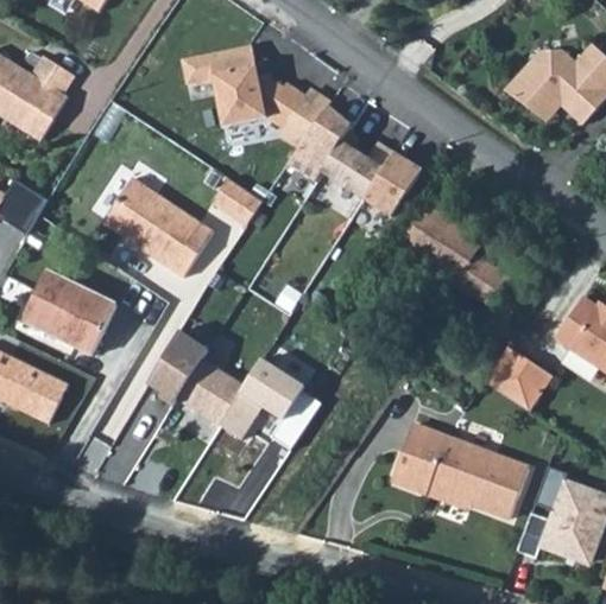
[(537,49),(504,87),(544,118),(557,102),(579,124),(605,93),(605,55),(591,40),(574,59),(561,48),(537,49)]
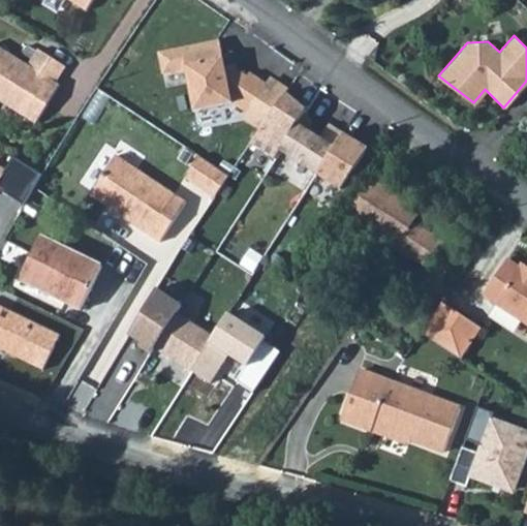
[(271,112),(256,102),(268,84),(251,73),(248,76),(237,69),(236,65),(225,67),(219,40),(158,55),(163,76),(186,71),(195,112),(234,103),(249,114),(245,119),(260,128),(271,112)]
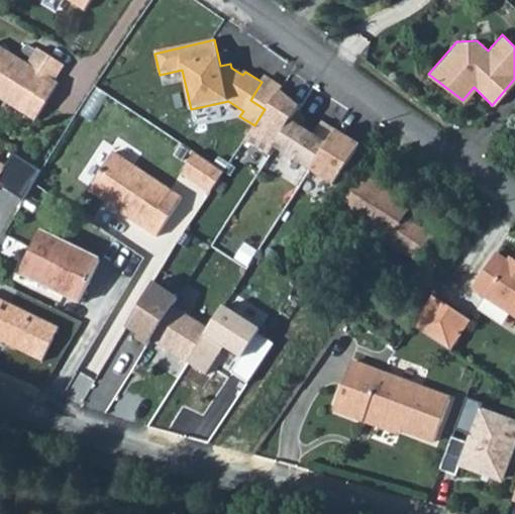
[(39,97),(62,63),(34,46),(25,62),(0,45),(0,94),(14,102),(12,106),(32,118),(43,99),(39,97)]
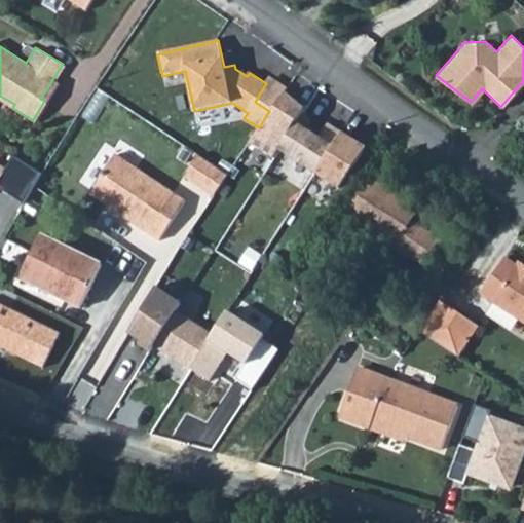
[(266,83),(255,102),(269,111),(283,90),(285,88),(269,78),(266,83)]
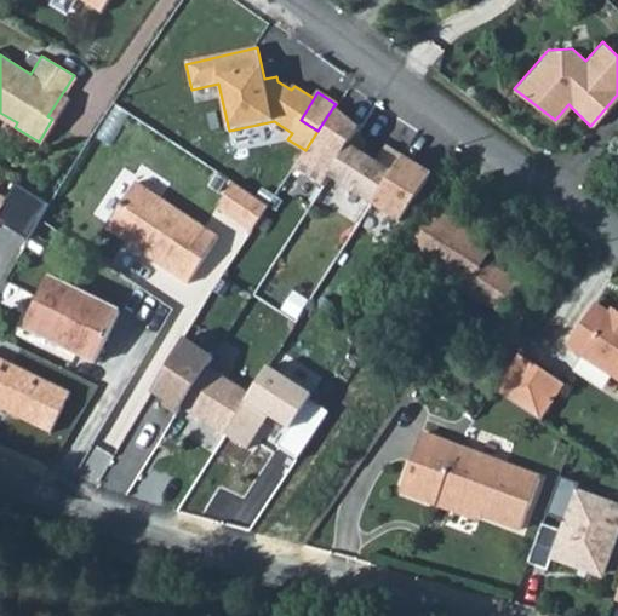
[(318,131),(305,150),(293,170),(318,185),(325,172),(399,219),(430,172),(382,140),(372,156),(345,140),(358,122),(333,107),(318,131)]
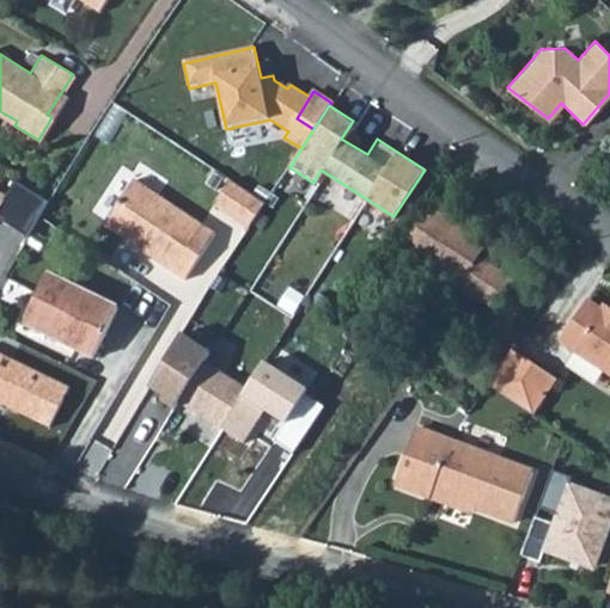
[(108,214),(134,169),(121,161),(95,207),(108,214)]
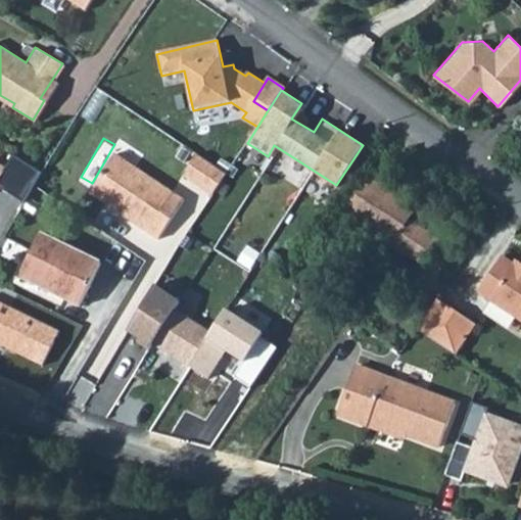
[(185,199),(114,154),(89,193),(160,238),(185,199)]
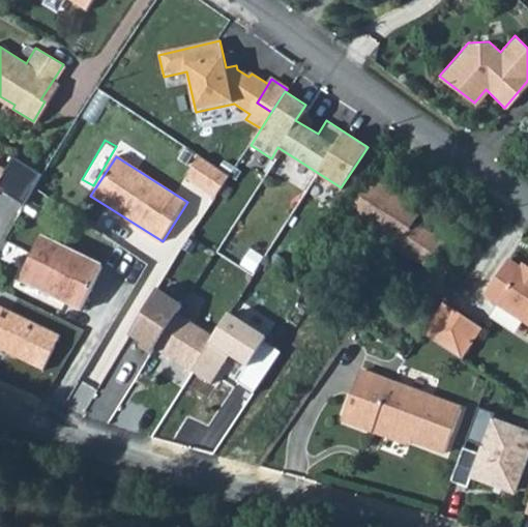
[(230,178),(200,157),(187,177),(218,196),(230,178)]
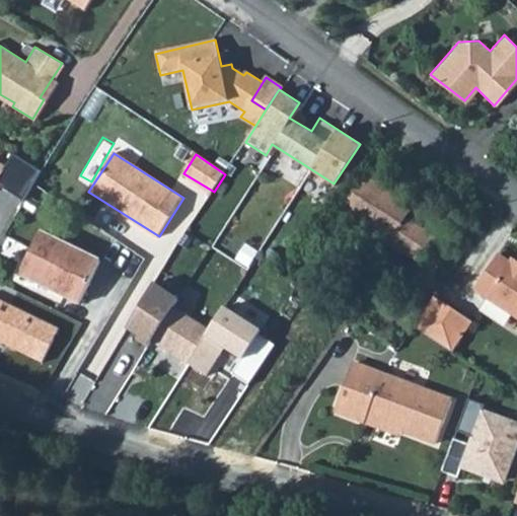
[(397,211),(407,199),(376,178),(378,174),(366,165),(335,214),(347,222),(351,216),(421,263),(437,237),(402,214),(397,211)]
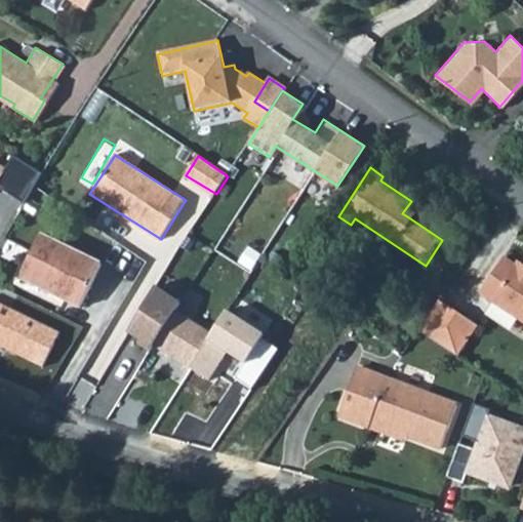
[(402,213),(407,216),(415,204),(411,201),(402,213)]
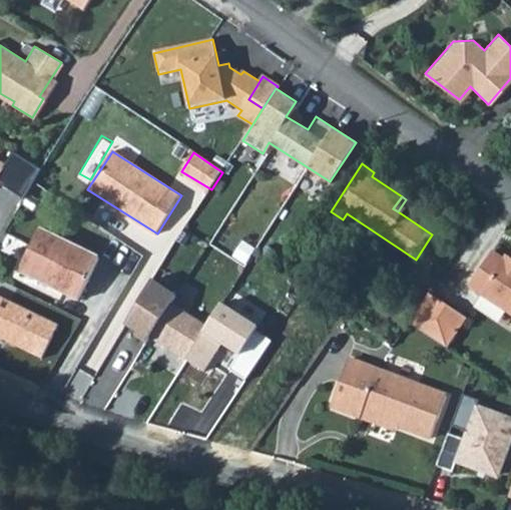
[(17,269),(76,298),(96,256),(38,227),(17,269)]
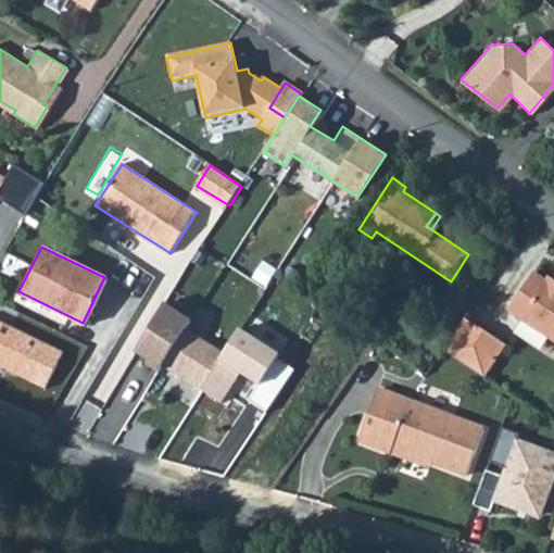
[(505,308),(553,340),(553,277),(545,272),(543,276),(531,268),(505,308)]
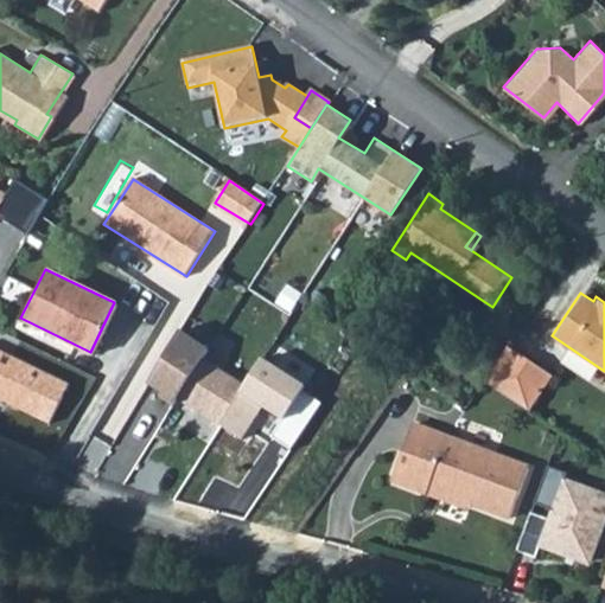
[(218,350),(184,329),(153,385),(215,421),(237,435),(258,403),(280,417),(303,383),(258,355),(241,382),(209,364),(218,350)]
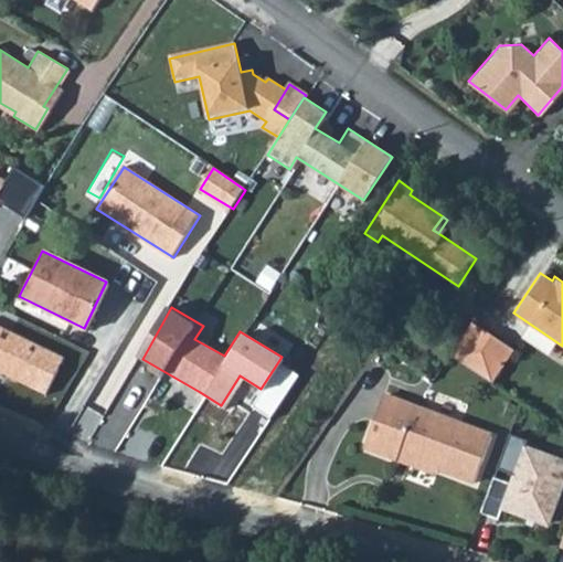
[(510,349),(469,320),(447,352),(489,380),(510,349)]
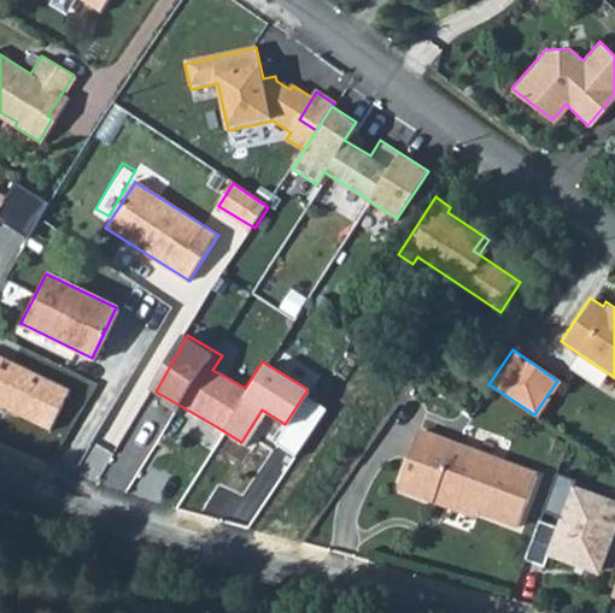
[(432,499),(434,493),(476,507),(515,520),(534,471),(419,428),(394,485),(432,499)]
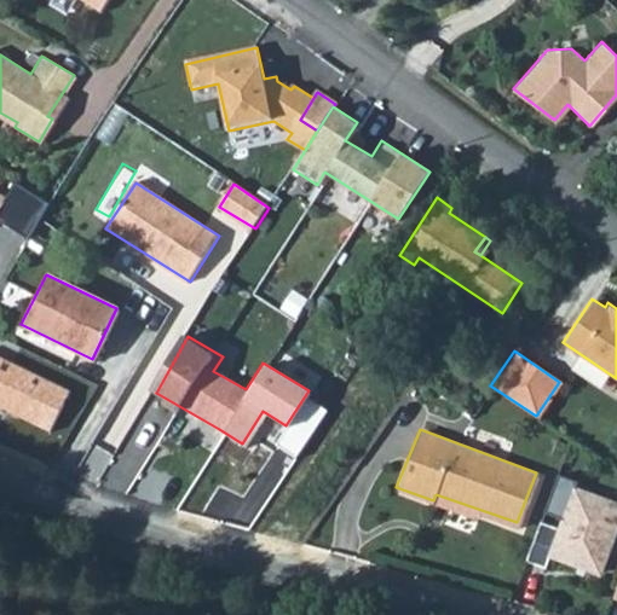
[(540,520),(525,560),(545,567),(549,555),(593,572),(610,528),(616,531),(616,528),(616,500),(574,485),(559,526),(540,520)]
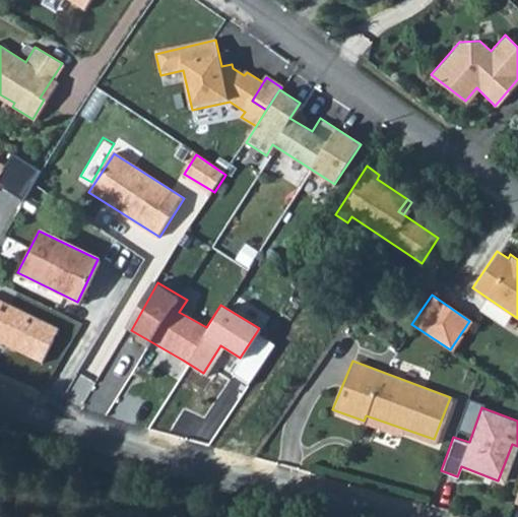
[(364,421),(400,433),(401,428),(366,415),(364,421)]
